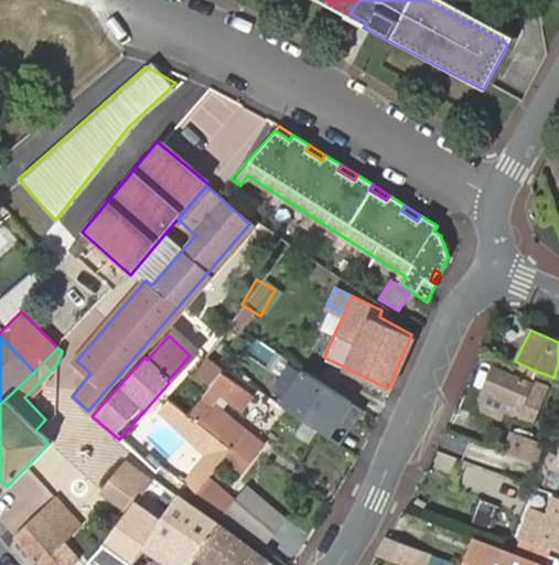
[(524,365),(515,361),(508,377),(492,370),(482,391),(479,400),(480,408),(493,416),(504,401),(530,413),(545,381),(534,376),(536,371),(524,365)]
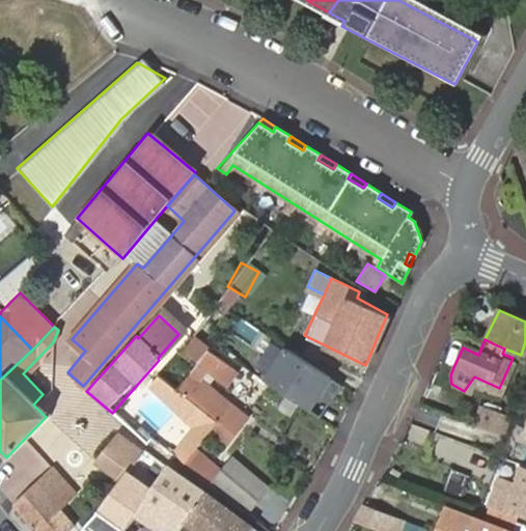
[(221,427),(215,435),(230,449),(243,434),(239,429),(245,420),(234,410),(217,394),(206,385),(214,374),(225,385),(236,372),(199,343),(189,360),(204,374),(188,396),(205,412),(221,427)]
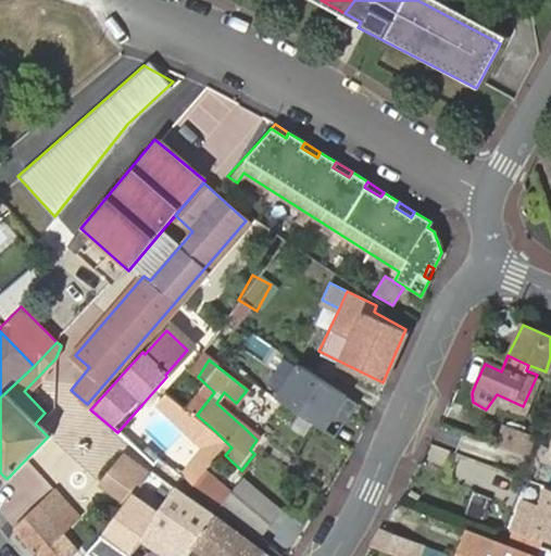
[(276,399),(303,417),(314,399),(287,382),(276,399)]
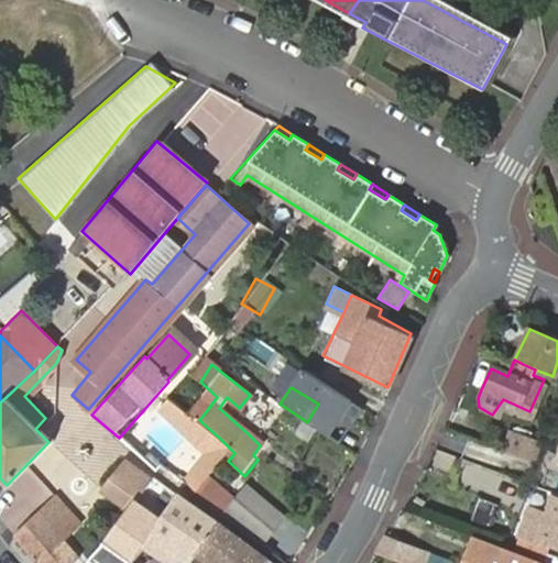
[(230,418),(239,408),(227,397),(219,408),(230,418)]
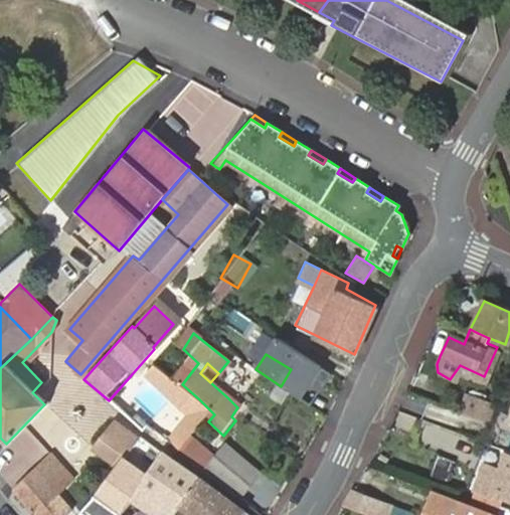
[(305,398),(320,371),(311,366),(296,393),(305,398)]
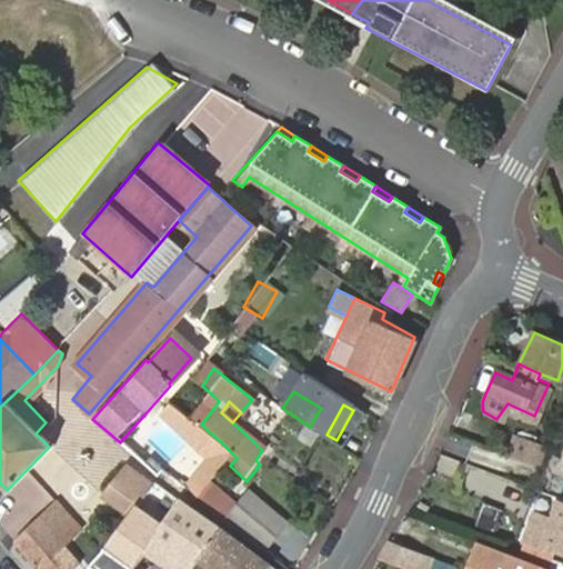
[(521,421),(513,439),(542,453),(550,435),(521,421)]
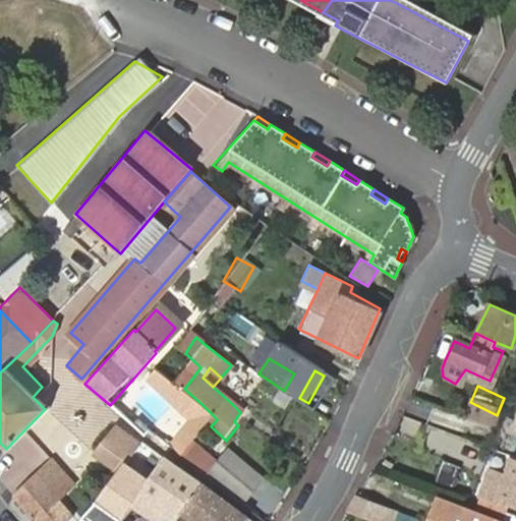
[(180,394),(191,416),(202,404),(184,389),(180,394)]
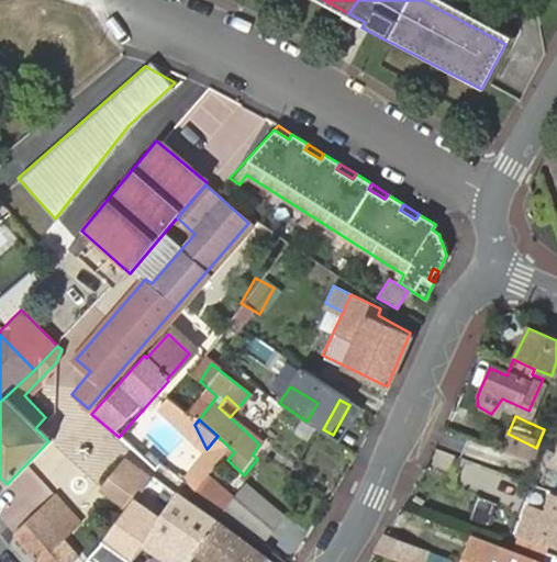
[(187,486),(197,496),(210,480),(227,460),(234,452),(218,436),(207,449),(212,454),(187,486)]
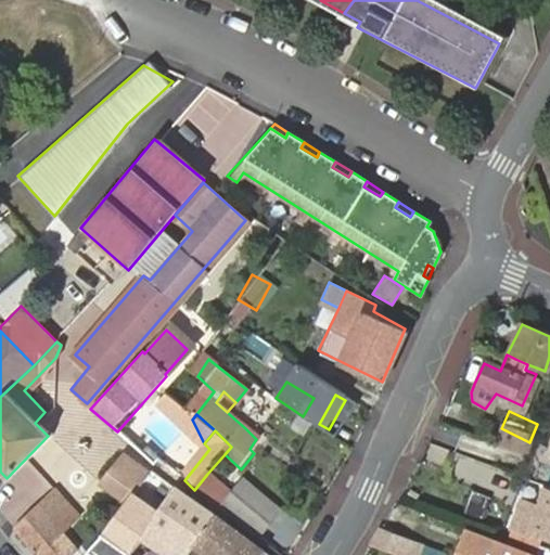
[(250,449),(254,453),(261,444),(256,439),(250,449)]
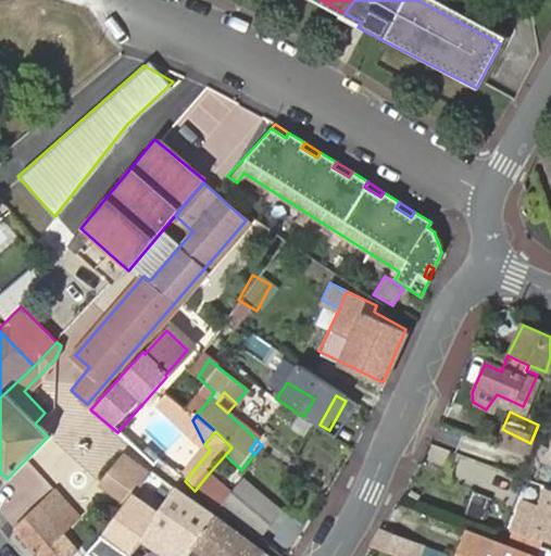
[(142,474),(119,455),(98,487),(123,504),(142,474)]
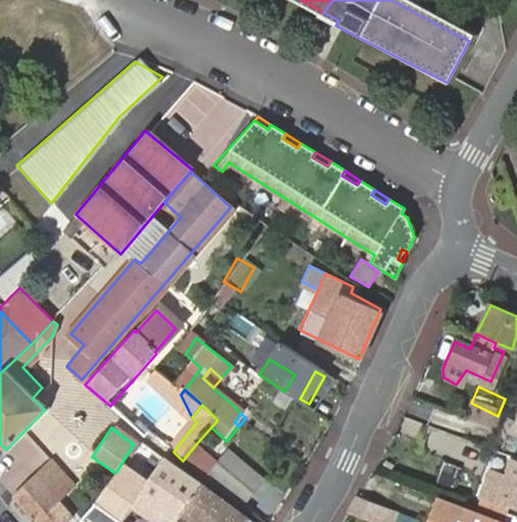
[(134,445),(115,473),(95,504),(118,521),(123,515),(160,461),(141,447),(136,441),(134,445)]
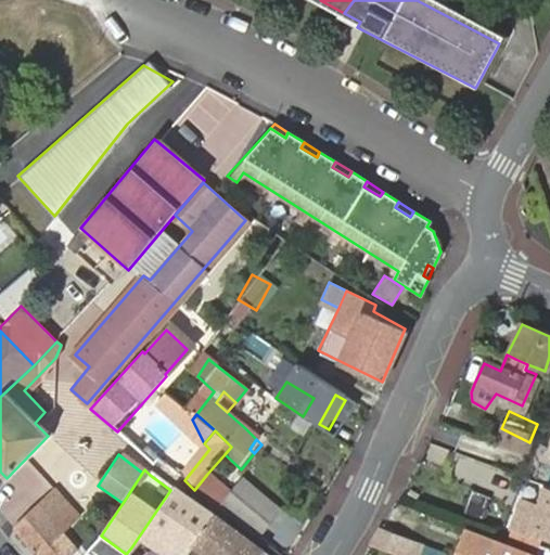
[(194,490),(193,490),(205,500),(218,485),(207,474),(194,490)]
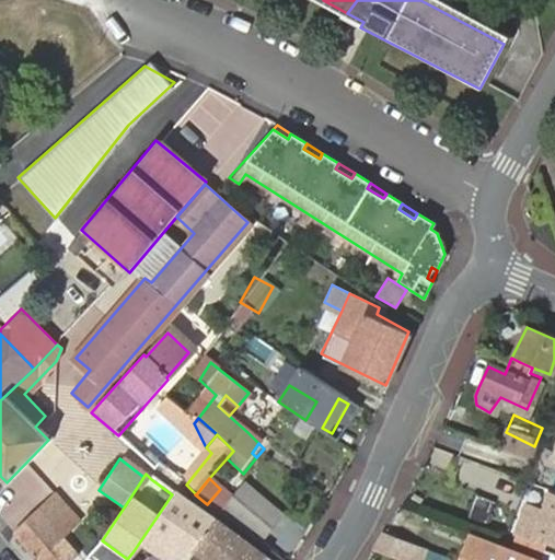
[(62,480),(49,493),(68,513),(81,500),(62,480)]
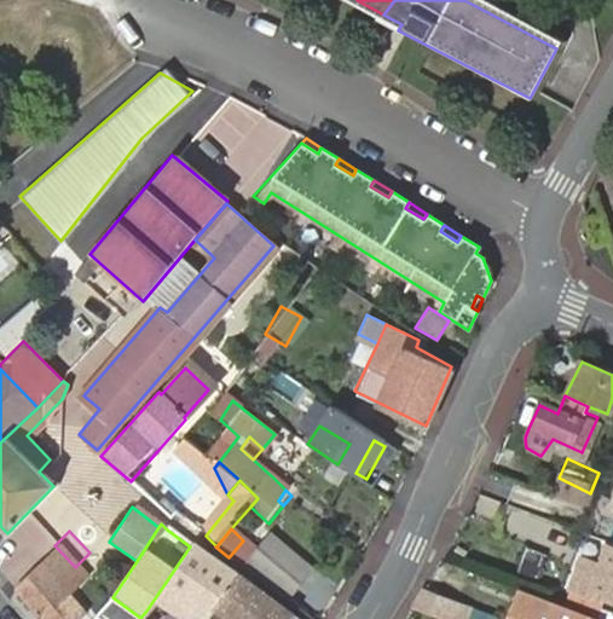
[(574,612),(589,583),(612,594),(612,539),(609,538),(602,551),(579,542),(549,602),(574,612)]
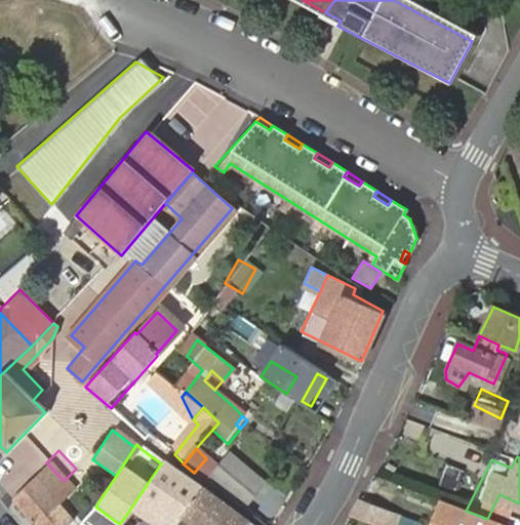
[(206,458),(194,473),(208,485),(221,471),(206,458)]
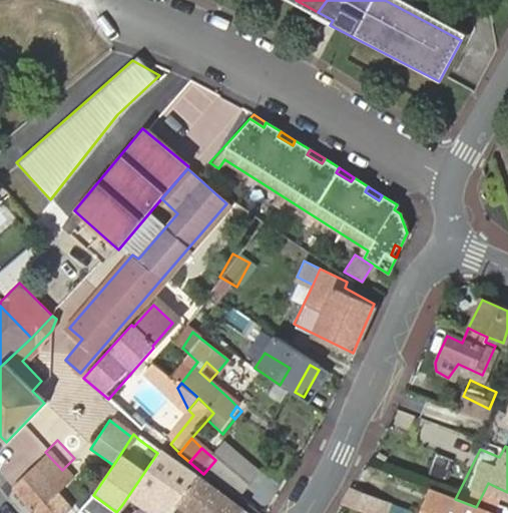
[(45,452),(10,488),(29,512),(64,512),(69,509),(47,484),(62,470),(45,452)]
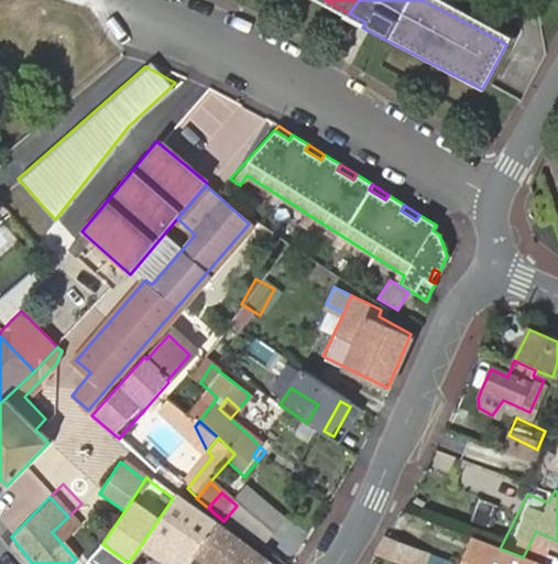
[(187,508),(173,498),(133,556),(143,563),(184,563),(192,554),(204,563),(267,563),(214,522),(210,525),(187,508)]
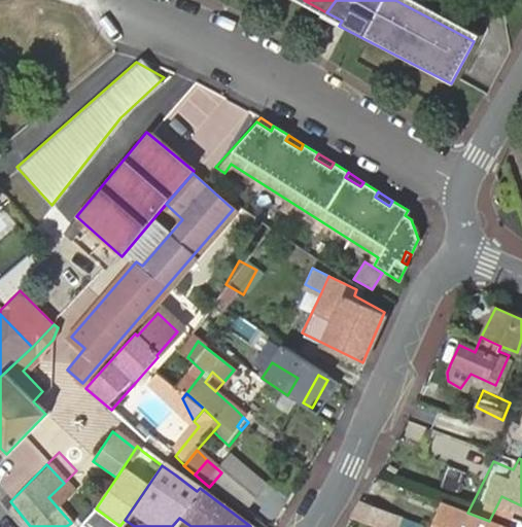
[(442,465),(435,487),(449,491),(456,470),(442,465)]
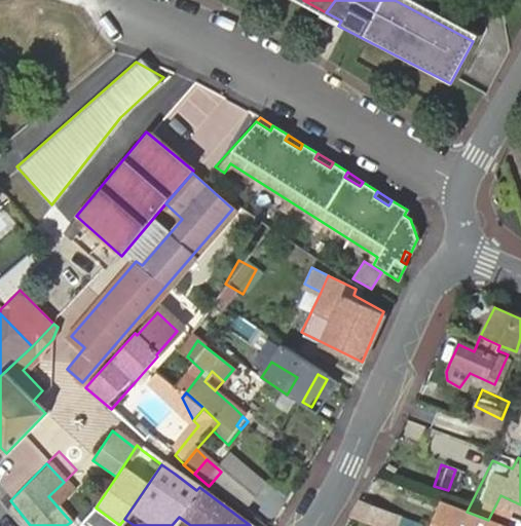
[(221,472),(209,486),(254,520),(262,510),(240,493),(249,482),(226,465),(221,472)]
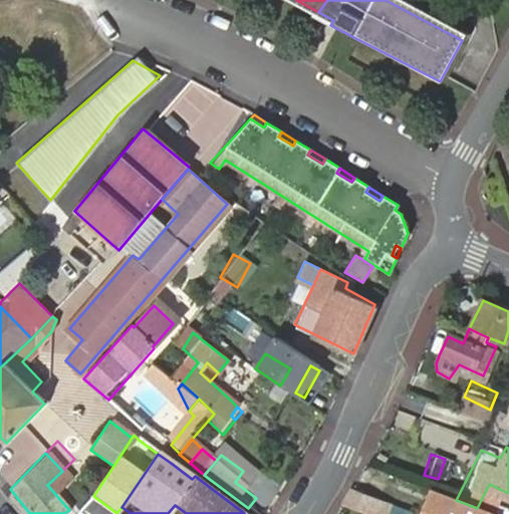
[(369,500),(346,490),(338,503),(363,513),(369,500)]
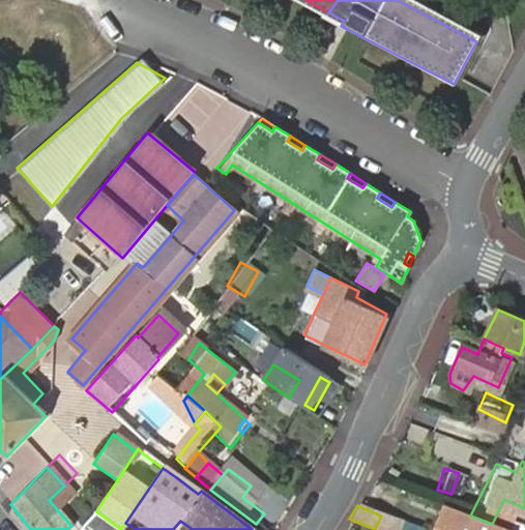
[(471,529),(475,522),(443,509),(434,529),(471,529)]
